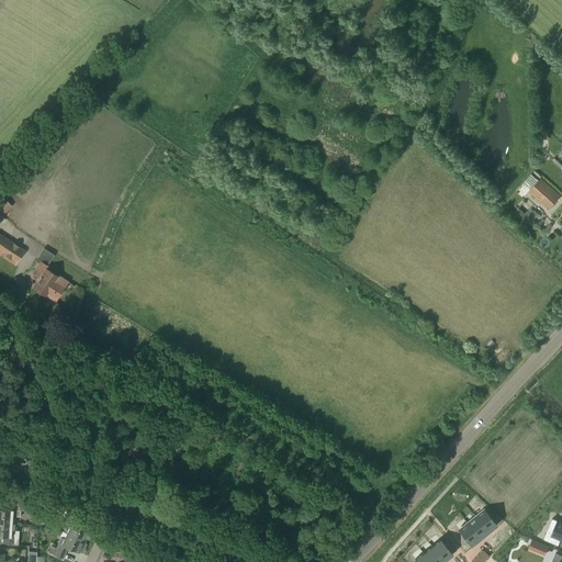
[(548,210),(560,197),(541,179),(529,192),(548,210)]
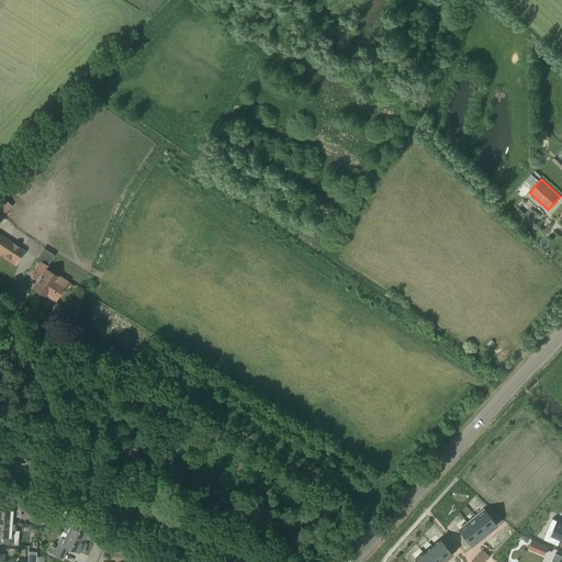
[(0,214),(2,216),(12,206),(1,198),(0,199),(0,214)]
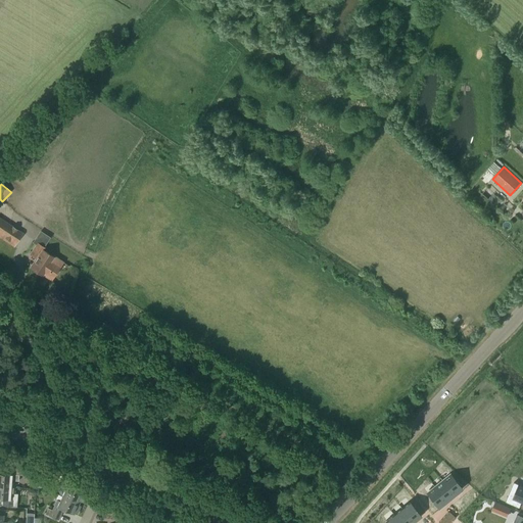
[(24,233),(0,218),(0,238),(14,247),(24,233)]
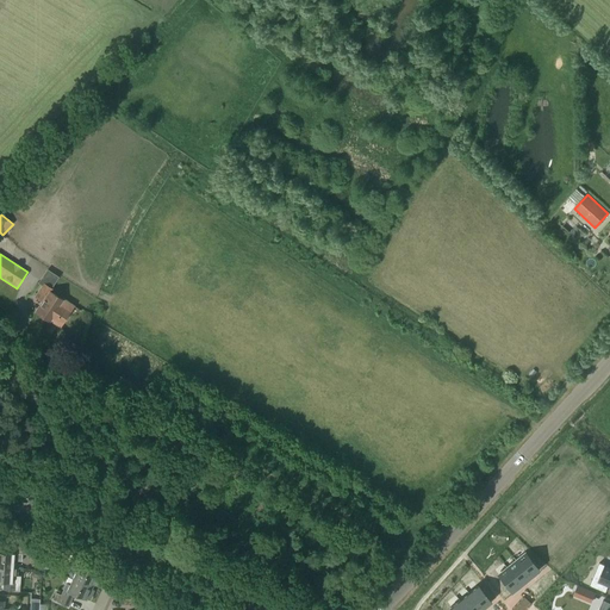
[(62,299),(49,291),(51,288),(43,284),(35,297),(42,302),(35,312),(50,322),(50,321),(60,327),(74,306),(62,298),(62,299)]
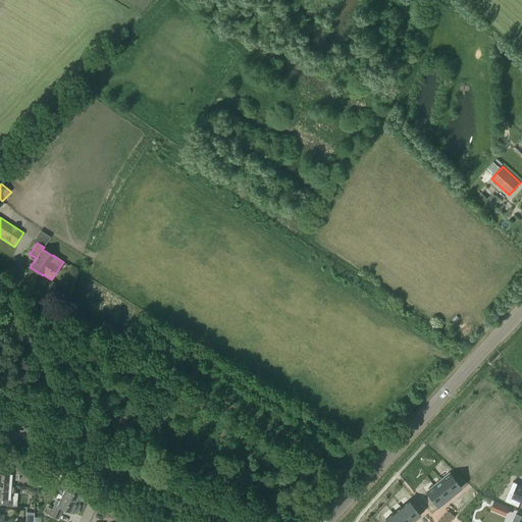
[(24,475),(25,469),(5,467),(5,473),(0,473),(0,485),(11,486),(11,479),(18,480),(18,474),(24,475)]
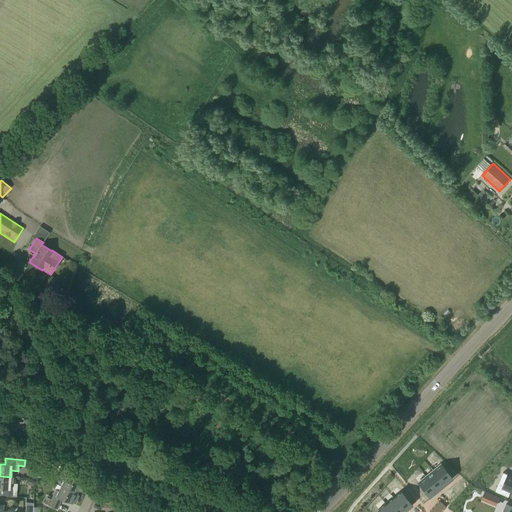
[(77,493),(82,482),(72,477),(74,471),(62,465),(60,471),(63,473),(61,478),(63,479),(61,485),(77,493)]
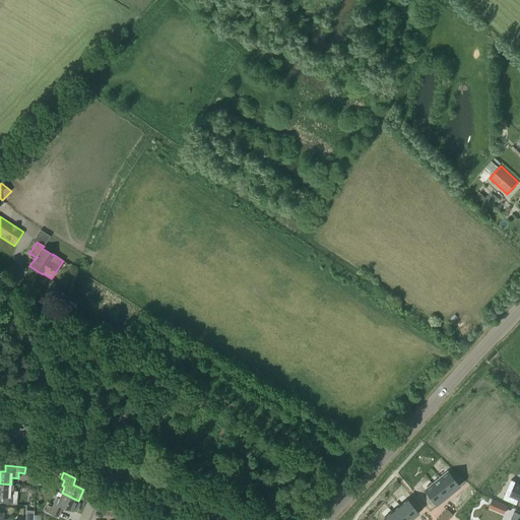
[(450,473),(443,478),(453,490),(460,484),(450,473)]
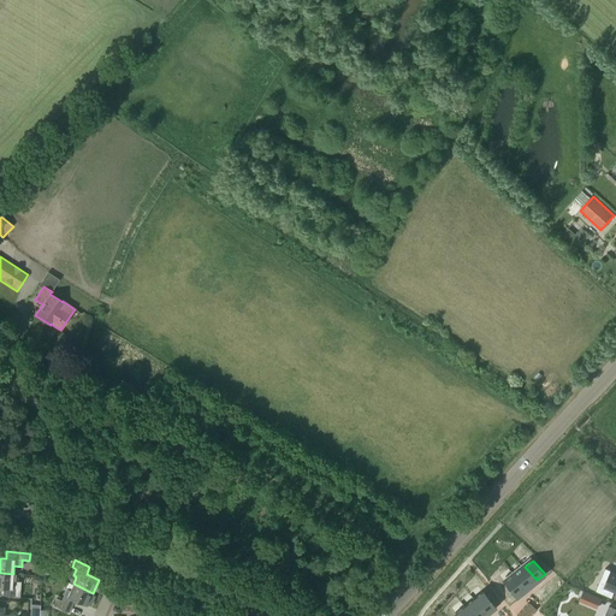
[(525,568),(517,574),(528,587),(537,581),(525,568)]
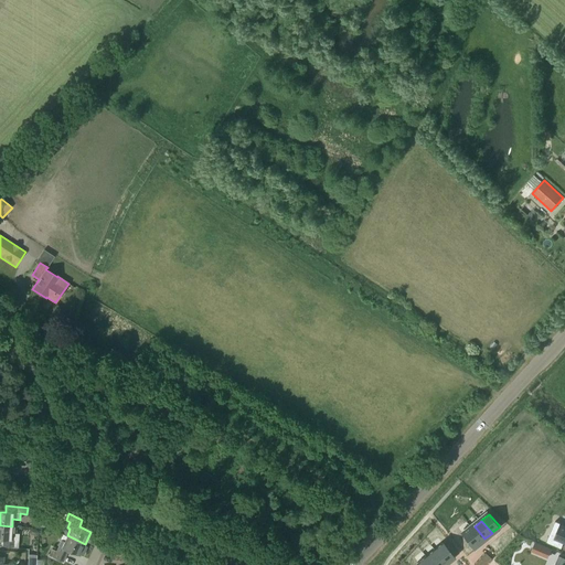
[(564,524),(555,521),(546,542),(561,548),(564,542),(564,524)]
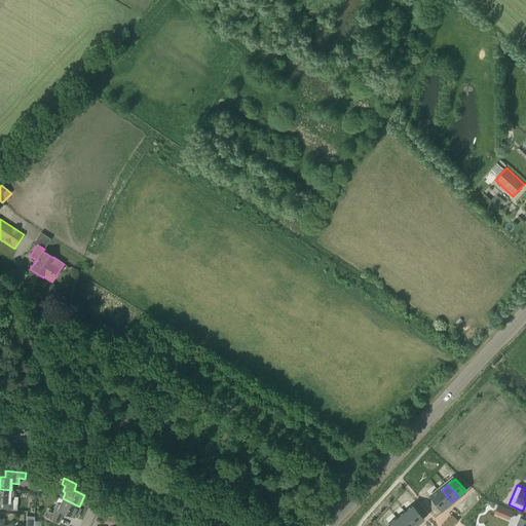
[(10,496),(11,490),(0,489),(0,501),(3,502),(3,509),(16,510),(17,497),(10,496)]
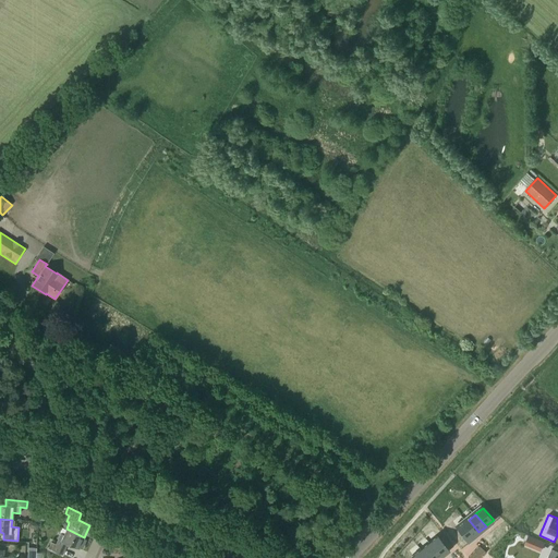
[(468,520),(460,526),(471,538),(478,532),(468,520)]
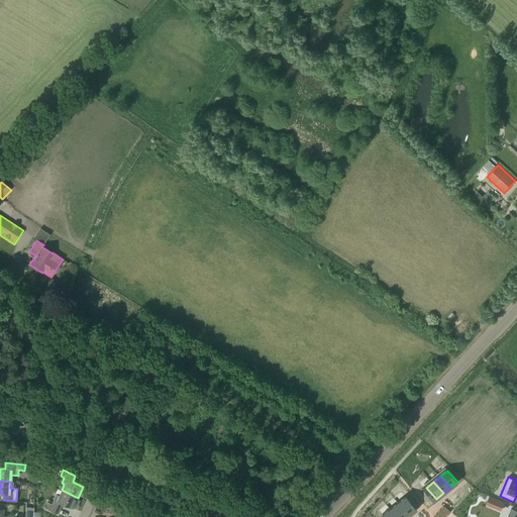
[(78,498),(62,490),(59,496),(57,495),(52,505),(47,503),(44,508),(58,514),(62,504),(73,509),(73,508),(76,509),(79,501),(77,500),(78,498)]
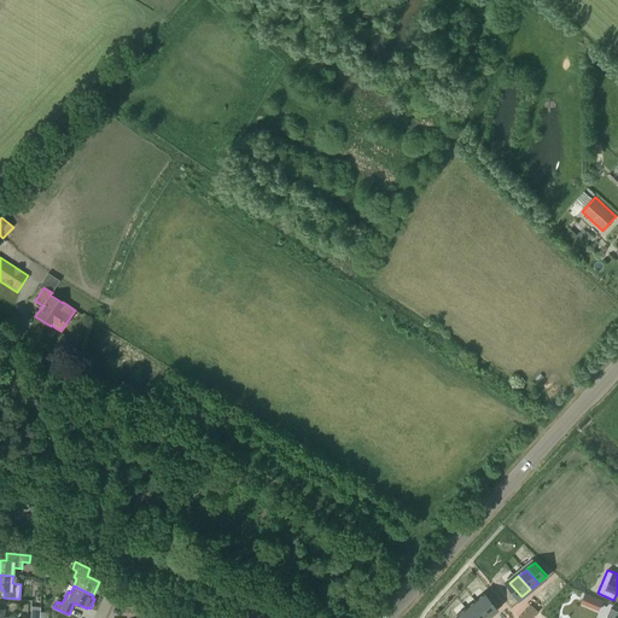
[(485,596),(477,602),(488,617),(489,617),(496,611),(485,596)]
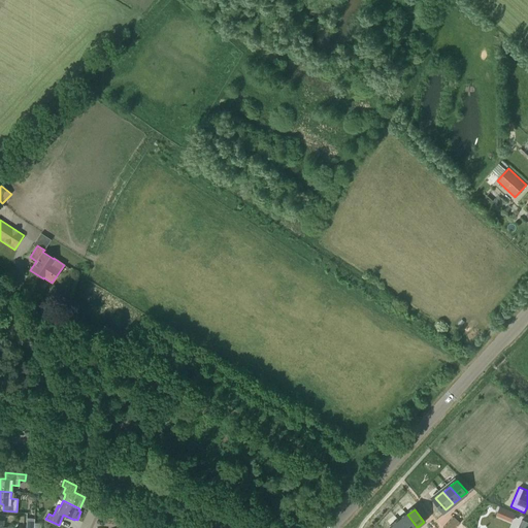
[(510,512),(506,519),(512,522),(516,514),(510,512)]
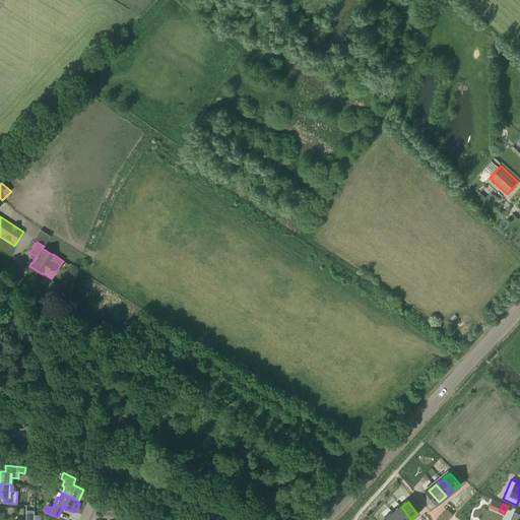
[(401,508),(394,513),(400,519),(409,519),(410,519),(401,508)]
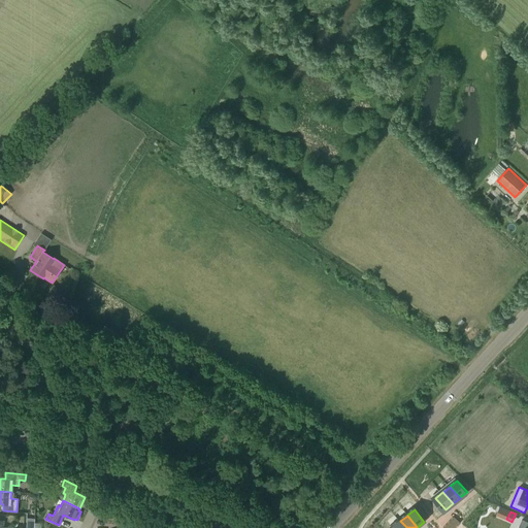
[(527,527),(527,521),(522,519),(518,527),(527,527)]
